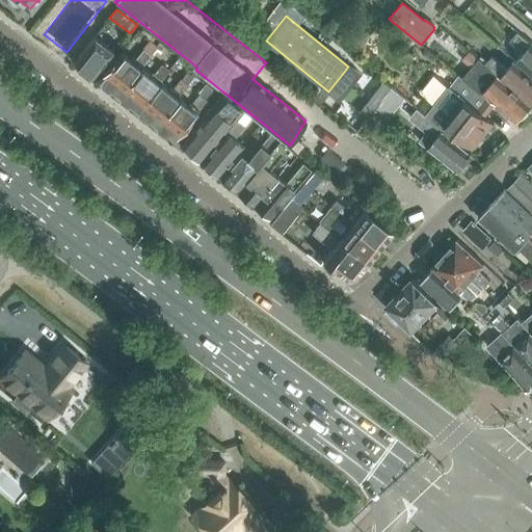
[(525,53),(515,62),(515,63),(531,77),(531,44),(519,32),(511,41),(525,53)]
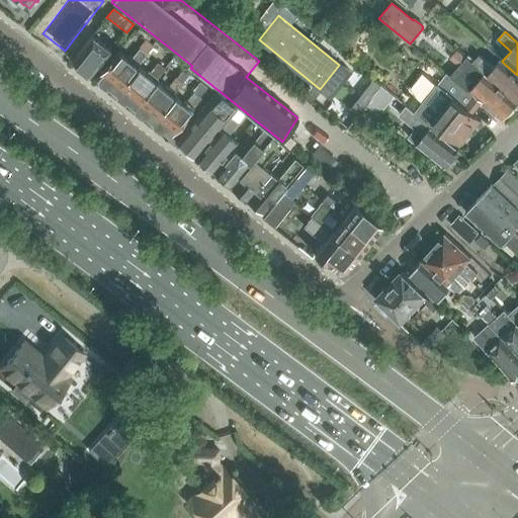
[(72,61),(89,74),(109,49),(92,35),(72,61)]
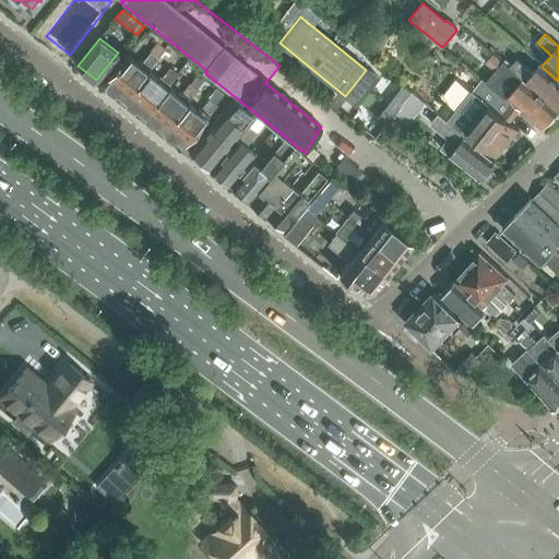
[(127,55),(104,83),(106,84),(107,88),(113,93),(117,93),(123,98),(146,70),(156,58),(150,52),(141,62),(140,61),(138,63),(127,55)]
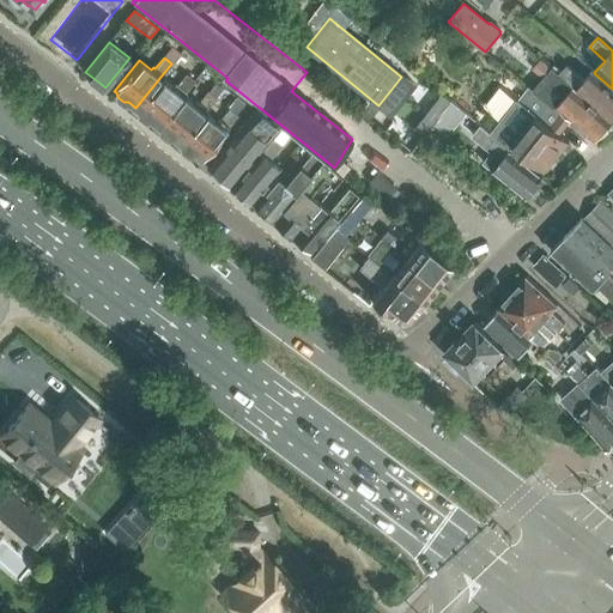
[(533,68),(566,97),(557,107),(594,139),(612,121),(559,74),(541,59),(533,68)]
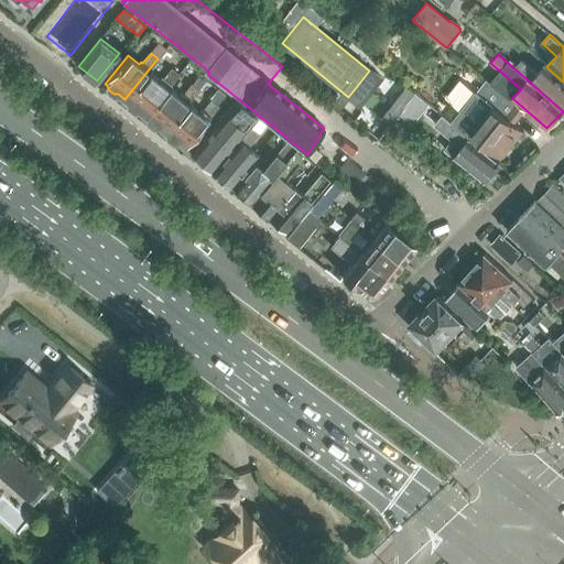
[(522,61),(514,68),(563,111),(563,82),(546,67),(546,66),(545,65),(537,74),(522,61)]
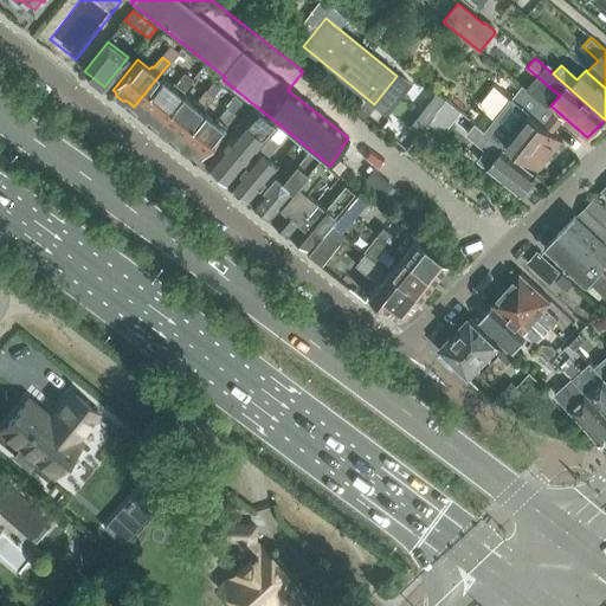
[(159,76),(134,107),(136,108),(136,113),(142,117),(147,117),(156,124),(180,94),(191,81),(184,75),(175,85),(173,83),(171,86),(159,76)]
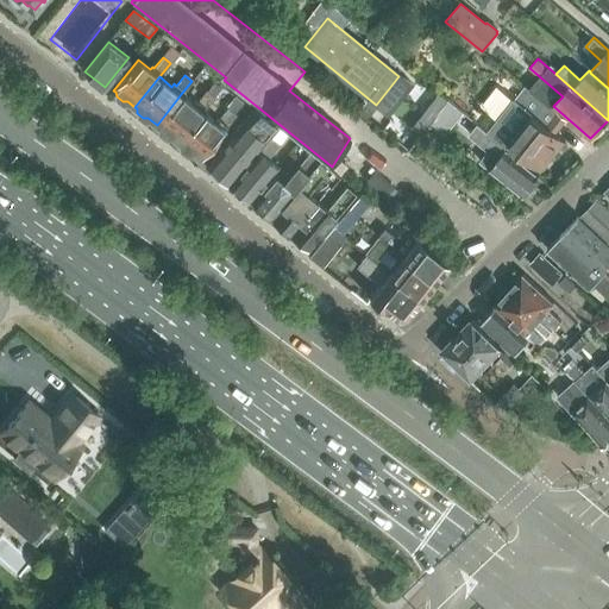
[(525,86),(488,135),(506,149),(509,145),(541,171),(565,143),(556,135),(567,121),(525,86)]
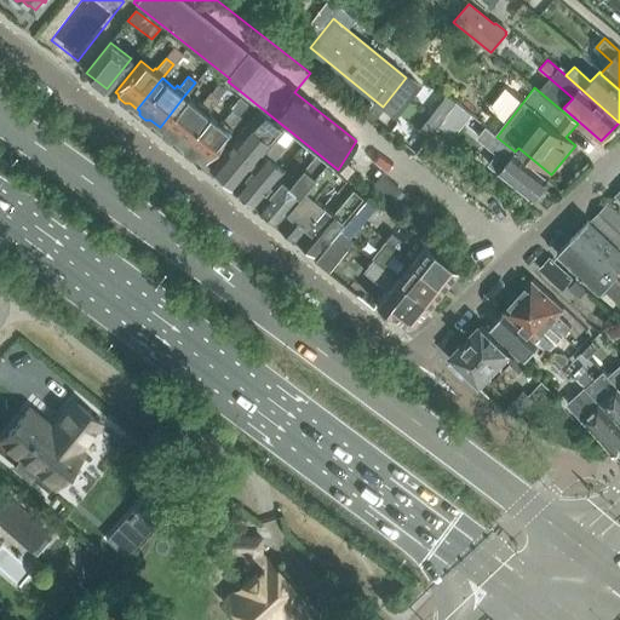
[(184,96),(160,127),(161,128),(161,133),(167,138),(172,137),(182,144),(206,113),(218,99),(210,93),(201,104),(199,103),(196,105),(184,96)]
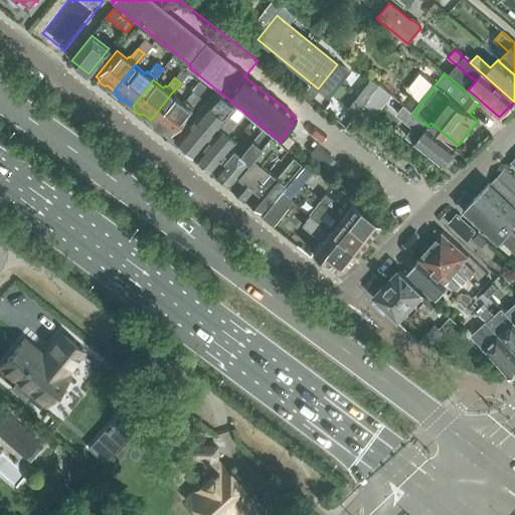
[(173,142),(193,157),(235,107),(216,91),(173,142)]
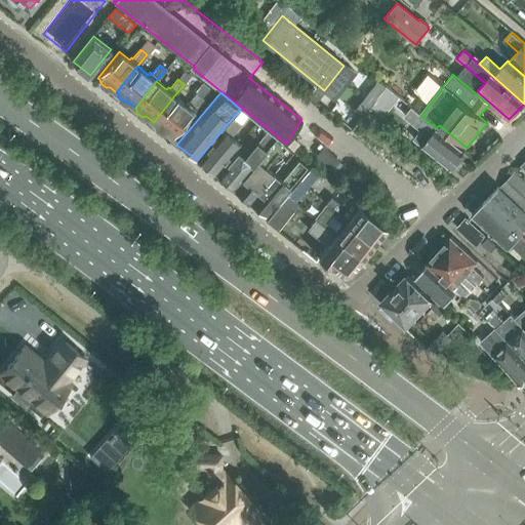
[(174,95),(154,122),(155,123),(155,127),(160,131),(164,130),(172,137),(203,99),(196,94),(189,104),(187,103),(186,105),(174,95)]
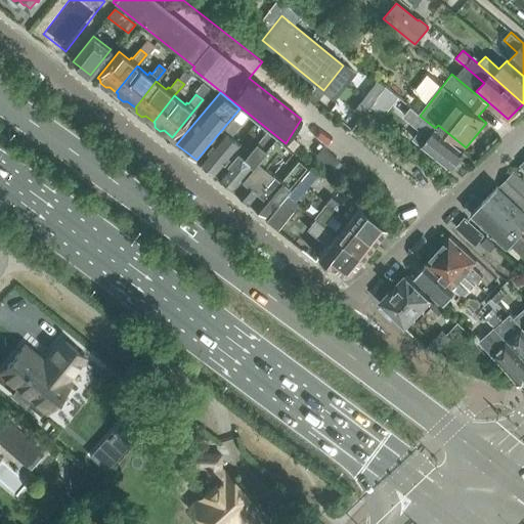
[(239,108),(197,160),(214,174),(238,144),(229,136),(247,115),(239,108)]
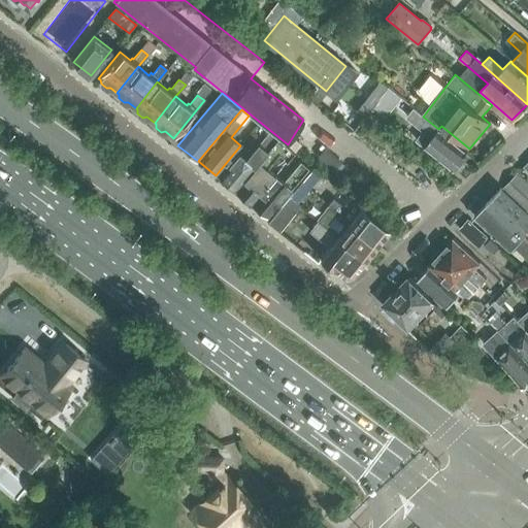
[(467,153),(438,129),(423,117),(416,124),(432,137),(425,146),(454,170),(454,169),(459,169),(464,162),(464,157),(467,153)]
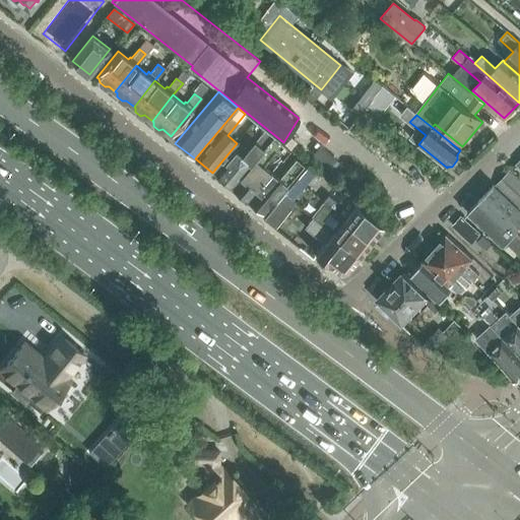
[(235,151),(215,175),(232,188),(255,159),(274,136),(265,129),(242,156),(235,151)]
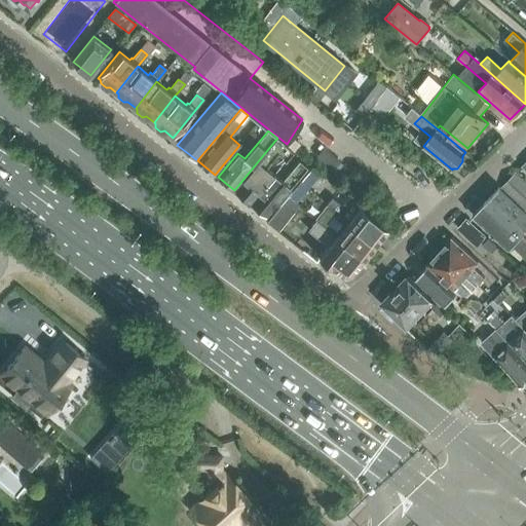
[(258,161),(234,190),(251,203),(274,175),(258,161)]
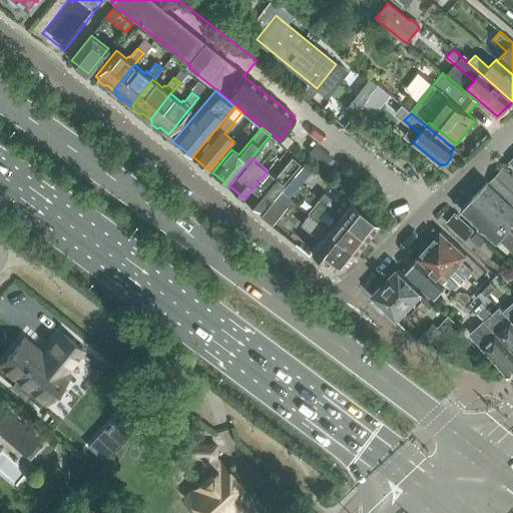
[(268,170),(244,198),(260,210),(299,163),(292,157),(275,176),(268,170)]
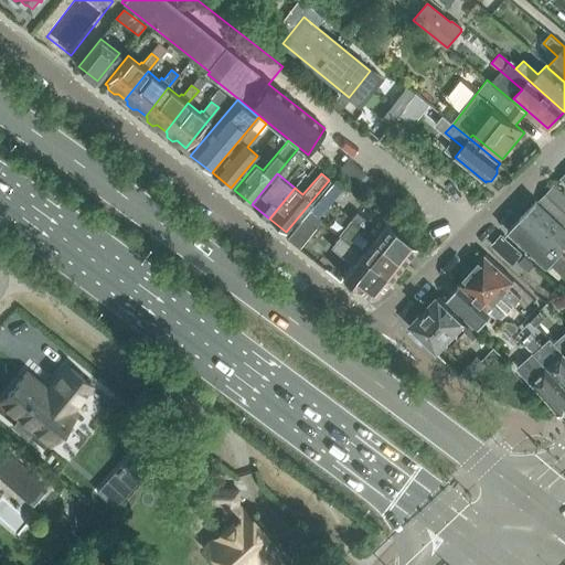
[(343,187),(336,180),(322,195),(330,202),(343,187)]
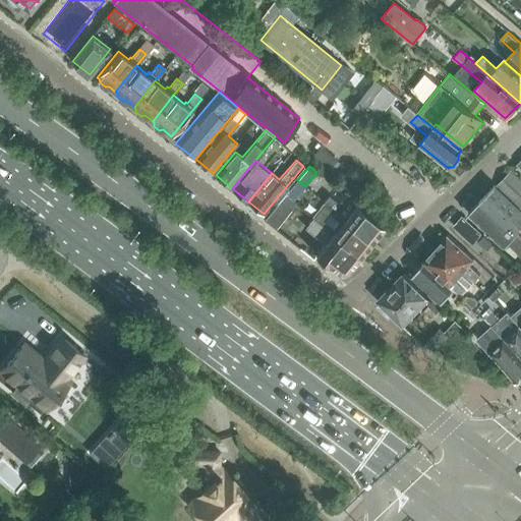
[(304,186),(297,180),(288,191),(295,197),(304,186)]
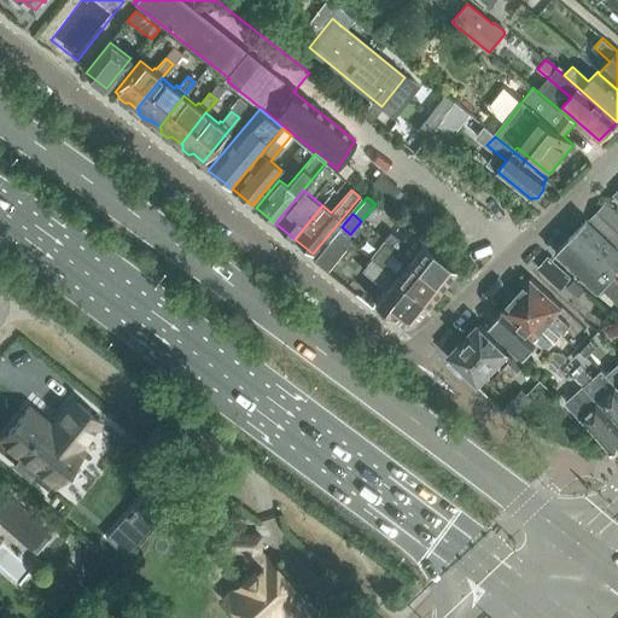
[(617,250),(587,221),(569,239),(611,279),(617,270),(617,250)]
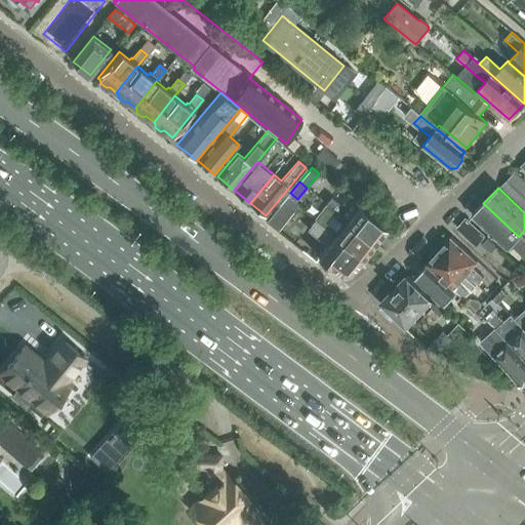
[(295,202),(287,196),(266,221),(278,231),(298,205),(295,202)]
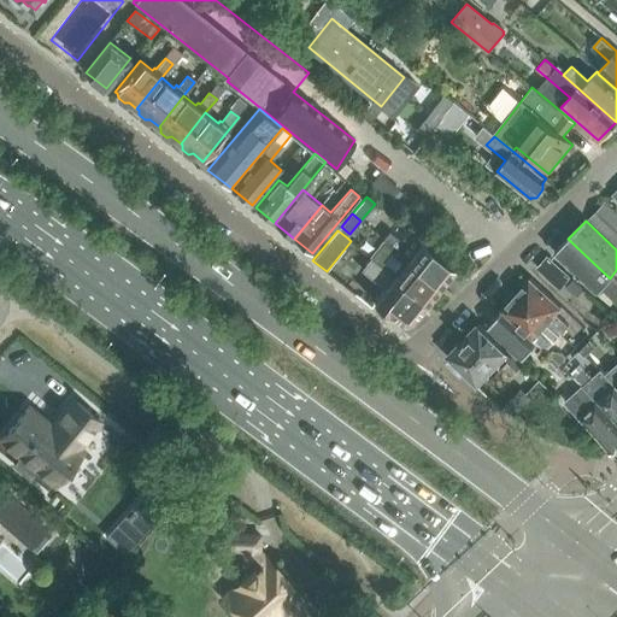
[(409,259),(439,285),(453,268),(423,242),(416,251),(401,240),(400,242),(388,233),(383,239),(394,248),(409,259)]
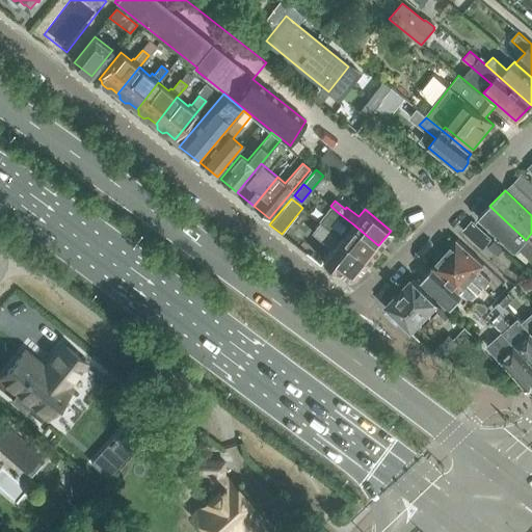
[(340,238),(367,260),(378,245),(352,223),(340,214),(330,206),(325,211),(327,213),(320,222),(328,229),(340,238)]
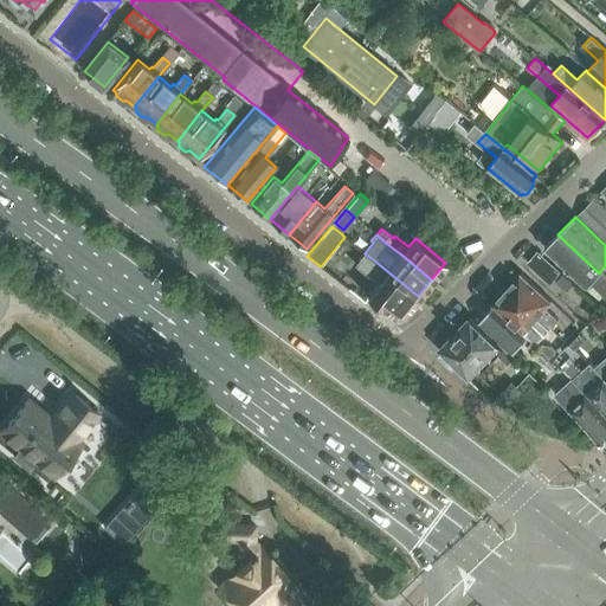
[(591,283),(605,297),(605,279),(599,274),(558,234),(545,249),(586,288),(591,283)]
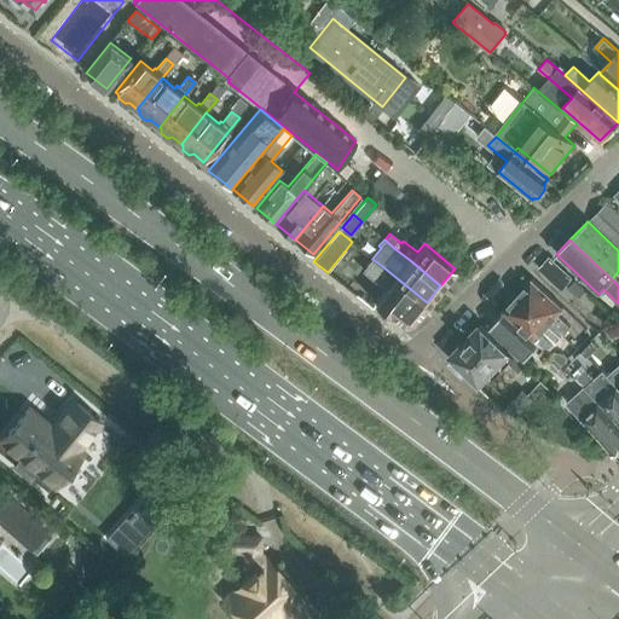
[(395,277),(382,266),(372,259),(363,270),(386,289),(375,304),(389,316),(392,313),(401,322),(401,325),(405,327),(410,327),(412,324),(412,320),(421,310),(423,311),(429,305),(427,302),(395,277)]
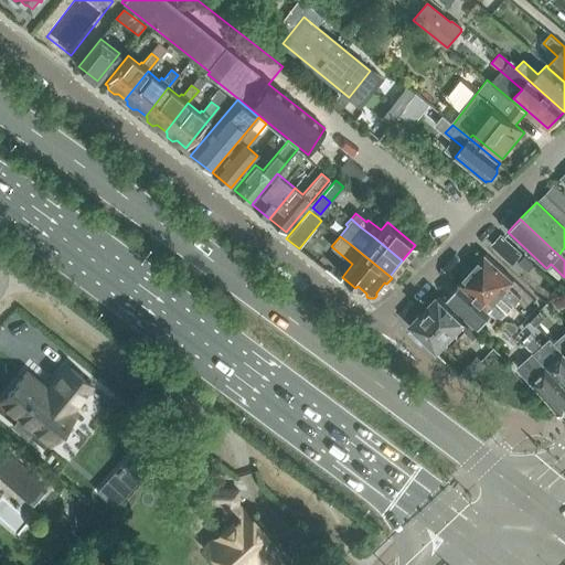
[(513,265),(522,255),(502,236),(493,246),(513,265)]
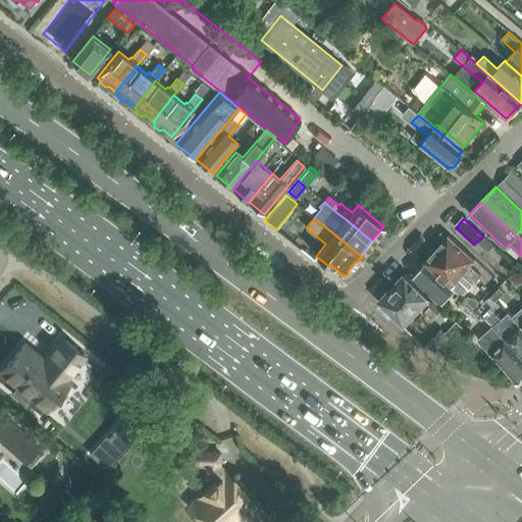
[(441,244),(436,249),(474,283),(481,276),(470,265),(475,259),(449,236),(447,238),(445,237),(440,241),(441,244)]
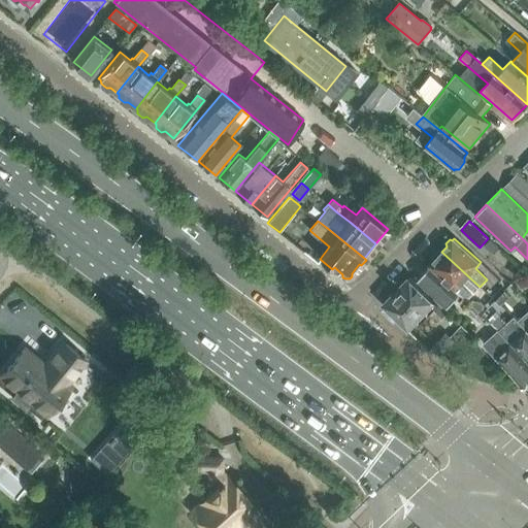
[(480,287),(441,252),(436,257),(433,257),(430,261),(431,264),(429,266),(456,290),(461,284),(472,295),(480,287)]
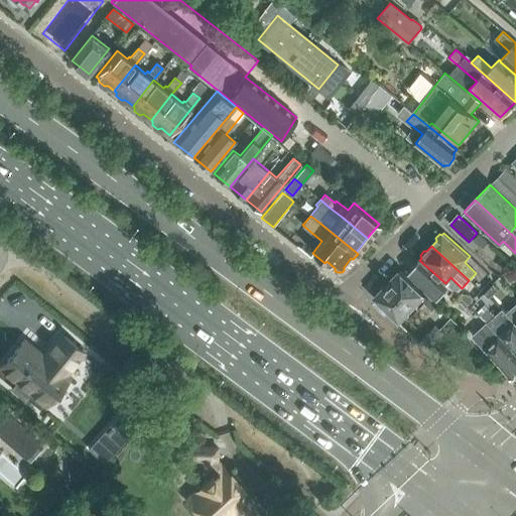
[(449,287),(419,260),(406,275),(435,302),(449,287)]
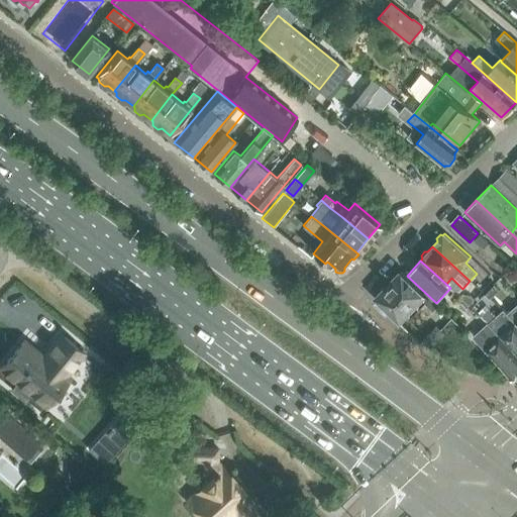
[(375,299),(398,322),(406,314),(410,317),(424,302),(433,311),(438,306),(402,271),(375,299)]
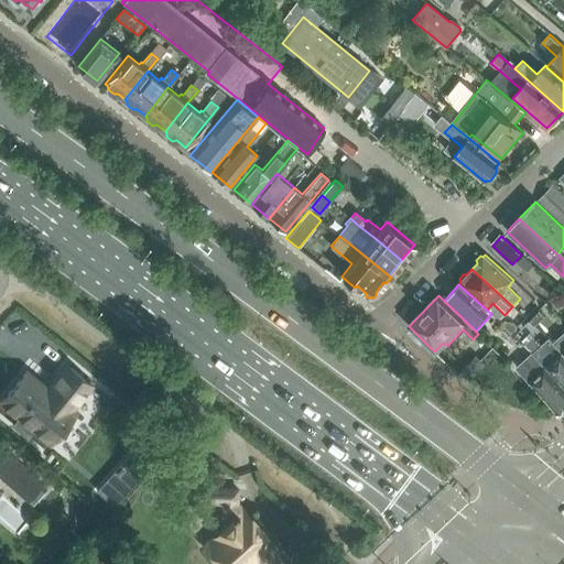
[(532,353),(563,387),(563,353),(562,351),(550,339),(542,347),(534,339),(527,347),(532,353)]
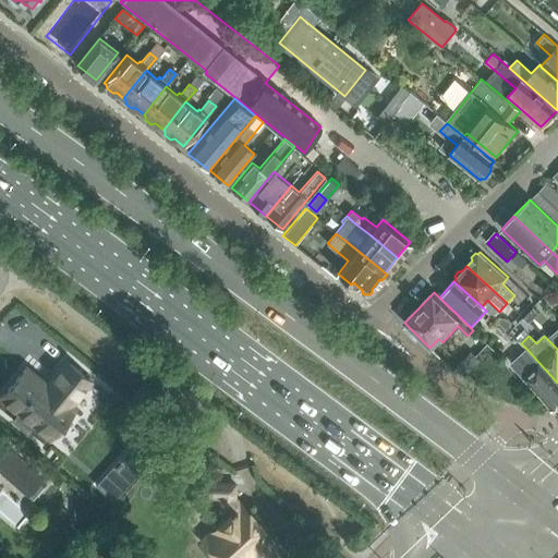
[(525,379),(553,410),(557,404),(557,383),(526,349),(510,363),(525,379)]
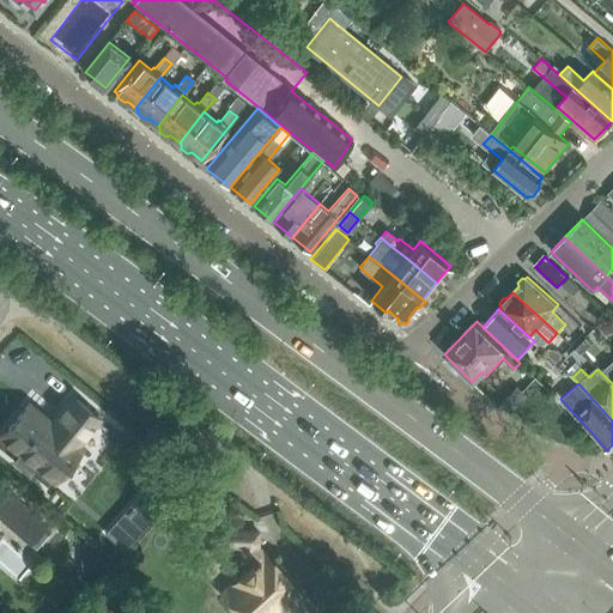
[(519,387),(502,404),(511,413),(519,407),(528,396),(523,392),(519,387)]
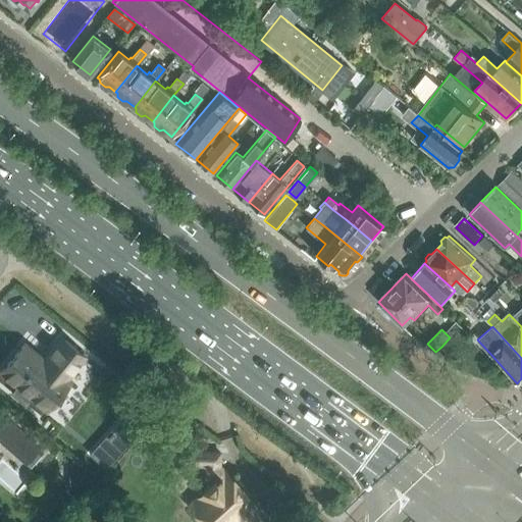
[(23,344),(1,372),(17,385),(11,394),(25,405),(32,398),(46,410),(69,381),(66,378),(85,357),(61,337),(44,360),(23,344)]
